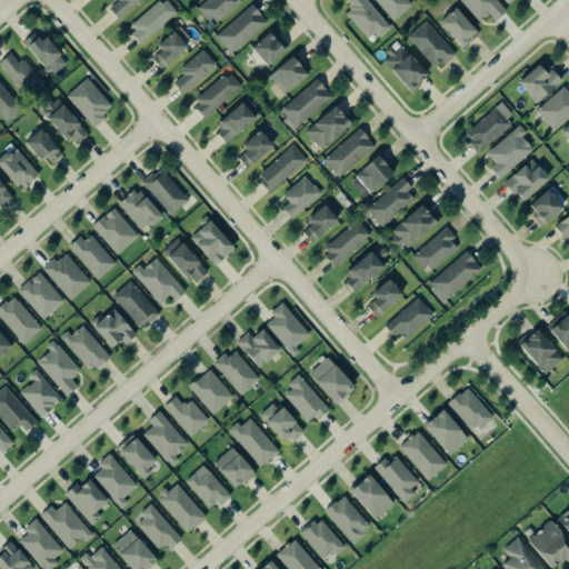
[(109,9),(118,20),(141,0),(118,0),(119,1),(109,9)]
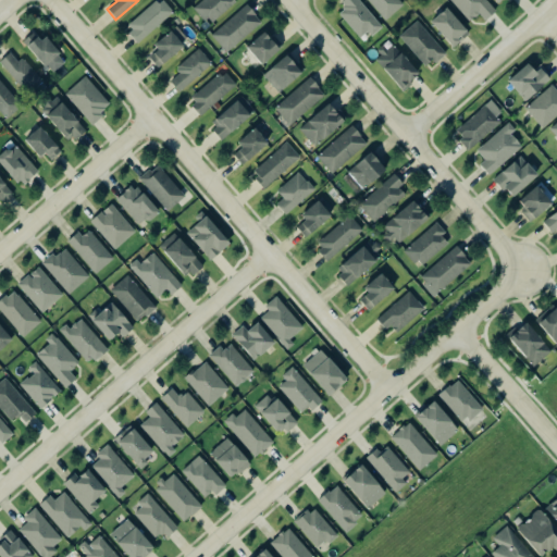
[(174,13),(162,0),(158,0),(125,27),(138,44),(174,13)]
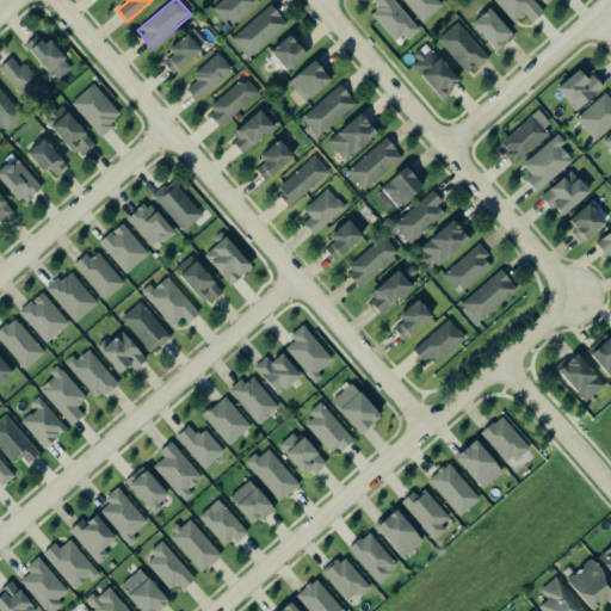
[(260,0),(223,0),(214,10),(232,29),(260,0)]
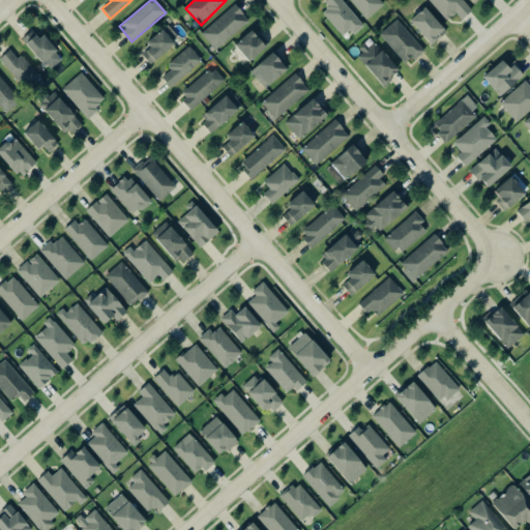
[(346,39),(363,23),(342,0),(327,0),(325,2),(329,7),(323,13),(346,39)]
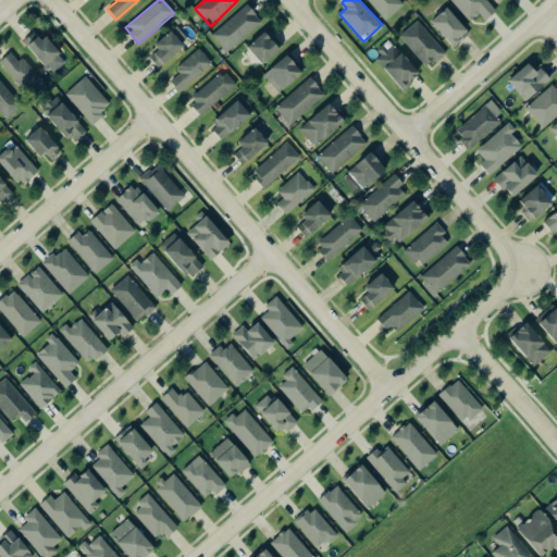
[(405,4),(400,0),(367,0),(386,21),(405,4)]
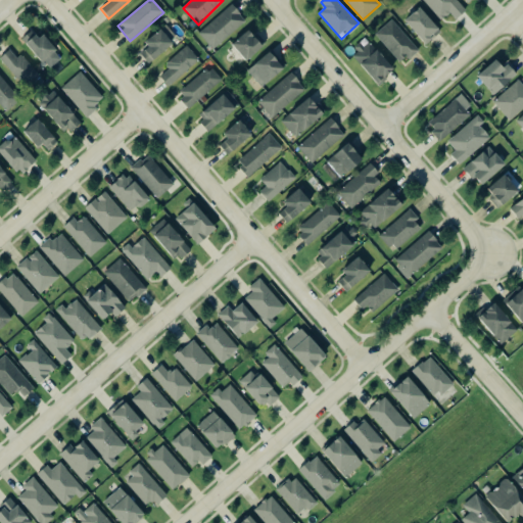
[(423,0),(442,21),(450,14),(457,20),(467,10),(457,0),(423,0)]
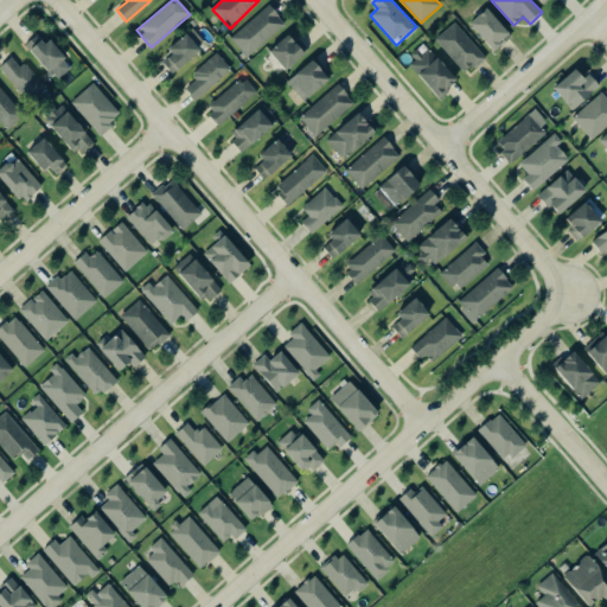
[(230,40),(248,58),(286,24),(269,5),(230,40)]
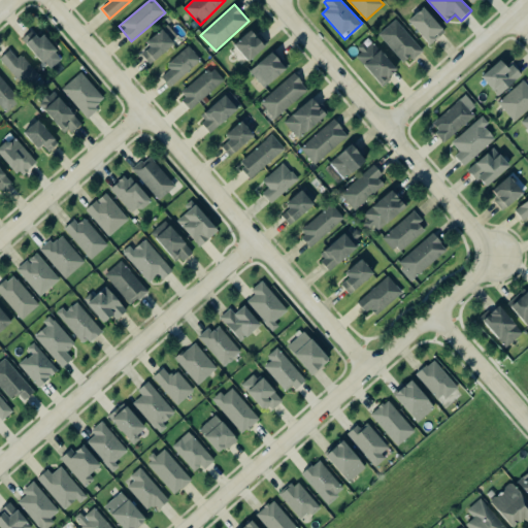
[(446,32),(426,7),(410,20),(430,44),(446,32)]
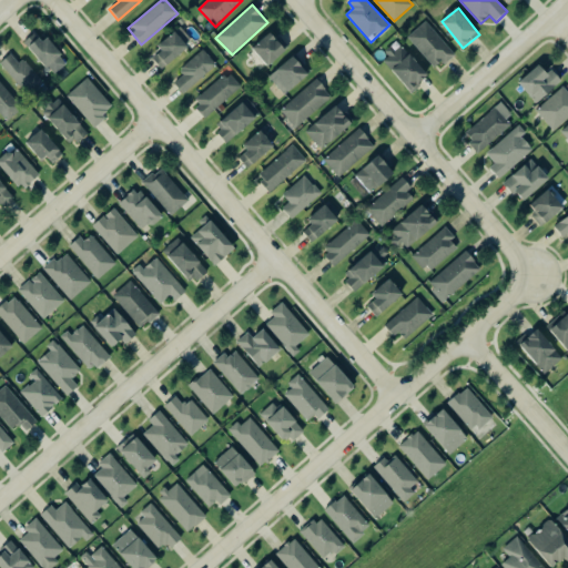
[(455,53),(425,21),(407,38),(437,70),(455,53)]
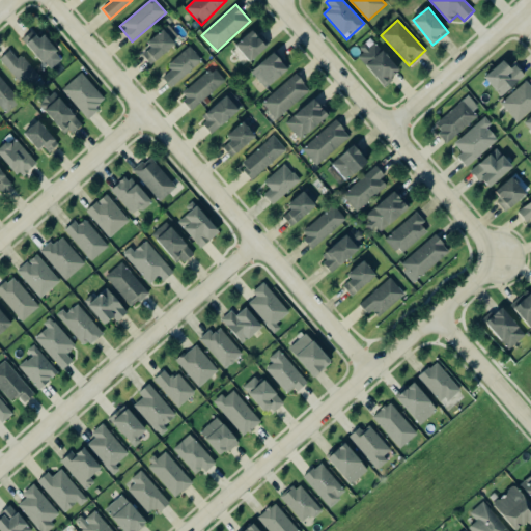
[(176,44),(162,28),(146,43),(151,48),(142,56),(151,65),(176,44)]
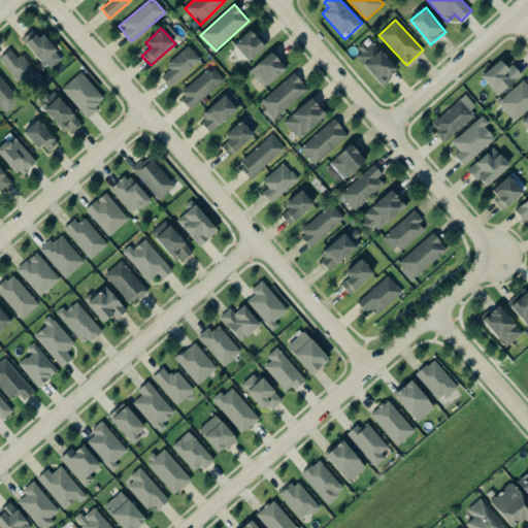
[(39,39),(31,30),(22,39),(51,70),(63,58),(42,36),(39,39)]
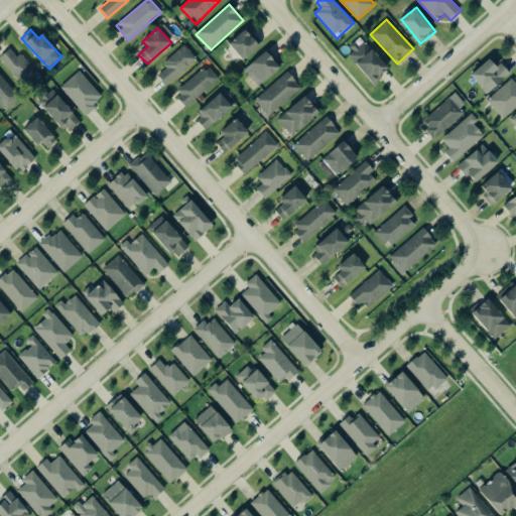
[(260,48),(249,29),(230,40),(241,59),(260,48)]
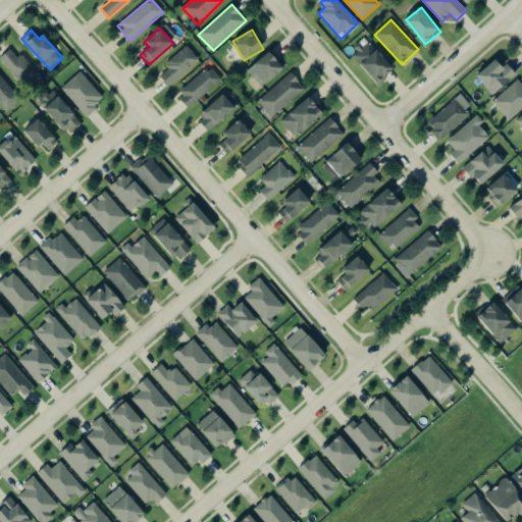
[(360,50),(360,49),(353,55),(377,85),(395,71),(370,42),(360,50)]
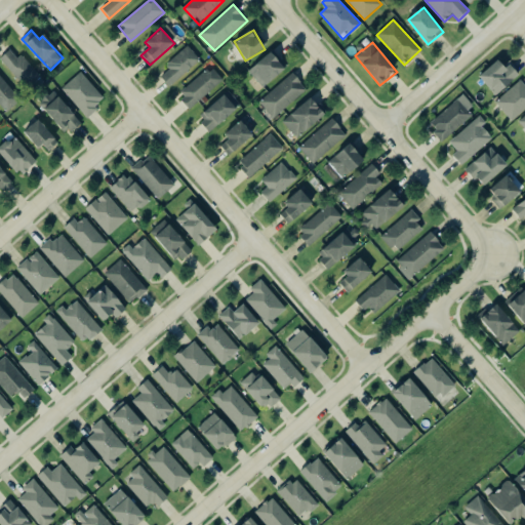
[(166,66),(169,69),(160,77),(169,87),(199,59),(188,46),(166,66)]
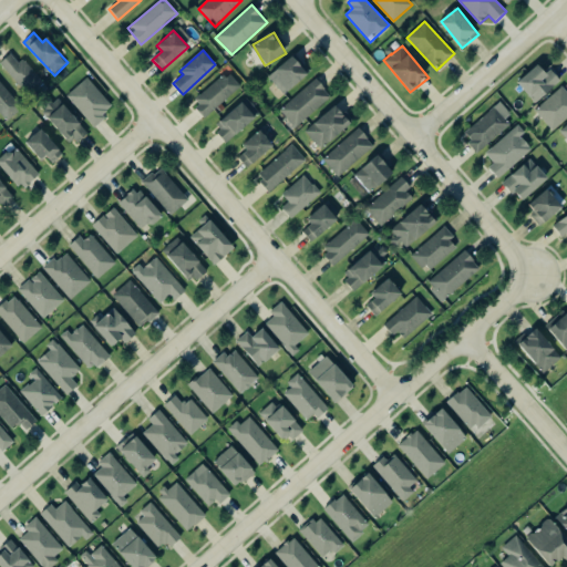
[(23,60),(18,64),(10,54),(0,61),(0,63),(28,96),(43,84),(23,60)]
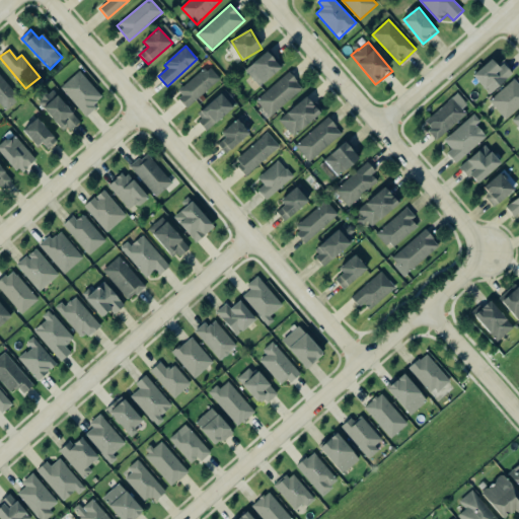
[(283,67),(268,51),(246,71),(261,87),(283,67)]
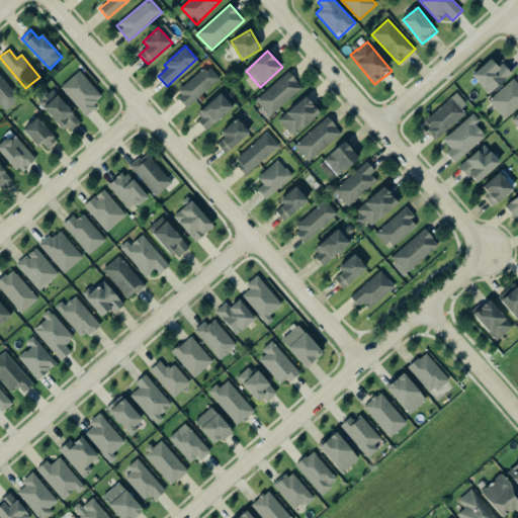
[(473,76),(490,95),(513,74),(504,64),(500,68),(493,59),(473,76)]
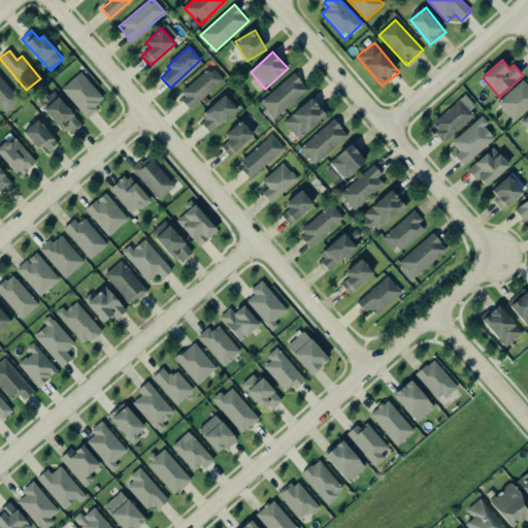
[(178,93),(190,108),(225,83),(213,67),(178,93)]
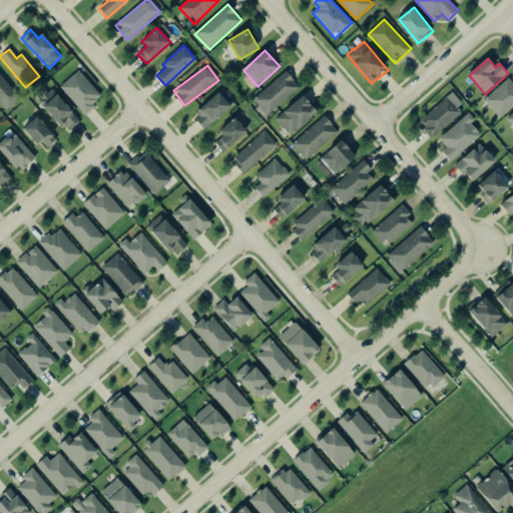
[(102,98),(78,70),(60,86),(84,114),(102,98)]
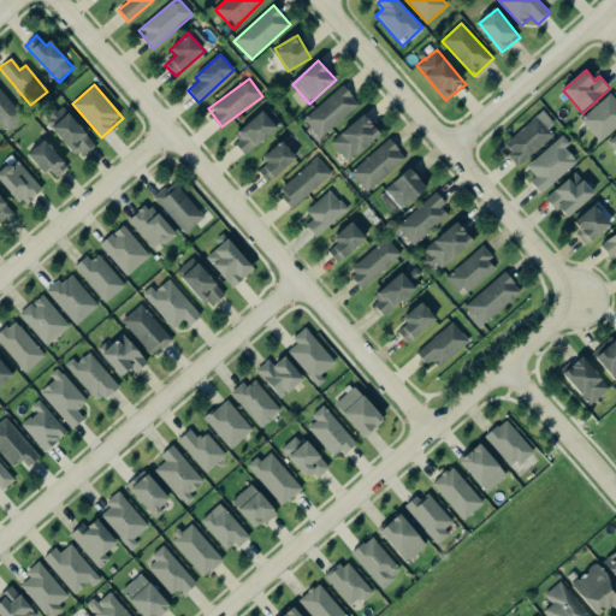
[(360,104),(343,86),(303,120),(320,140),(360,104)]
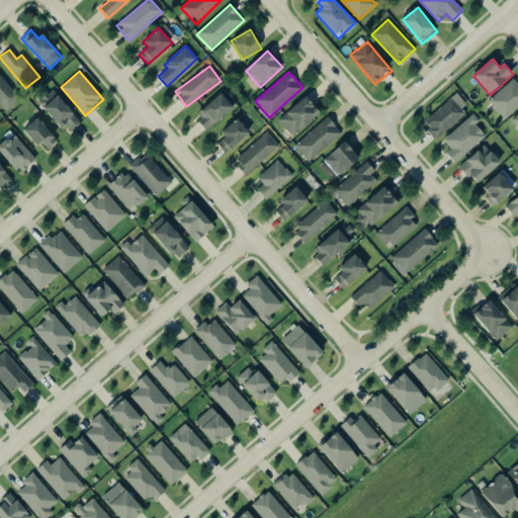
[(0,76),(0,103),(7,111),(20,98),(0,76)]
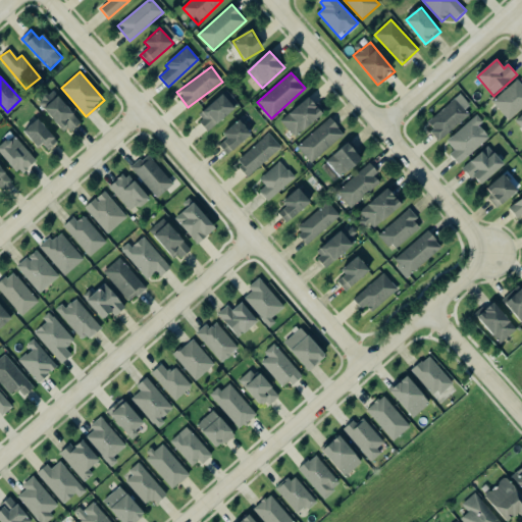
[(510,121),(521,109),(521,84),(518,80),(492,102),(510,121)]
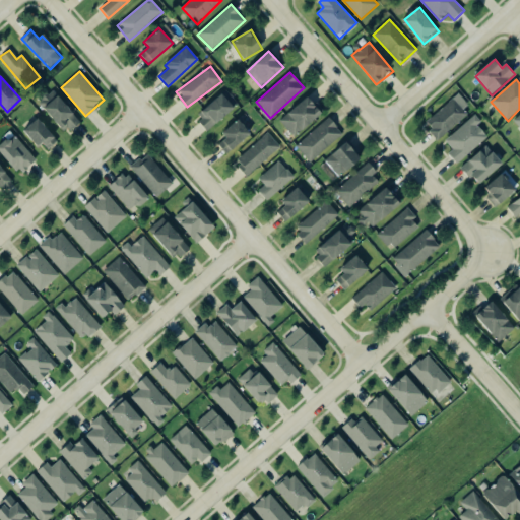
[(39,104),(66,134),(80,121),(53,90),(39,104)]
